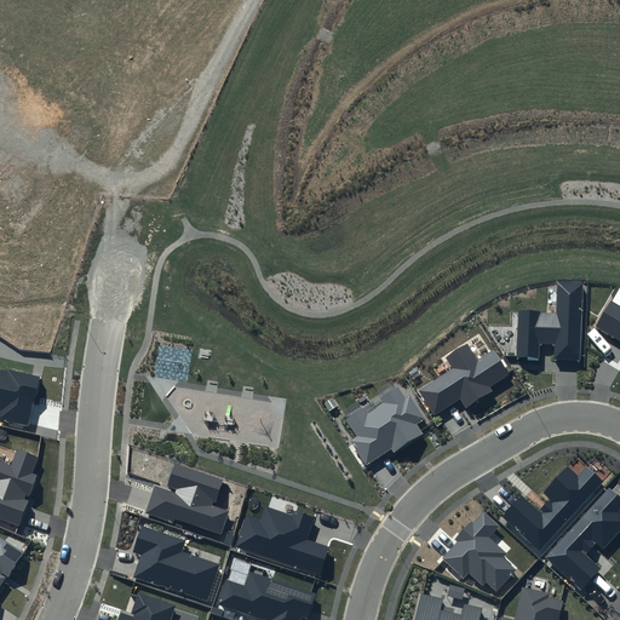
[(556,313),(518,311),(517,357),(539,359),(539,343),(555,344),(555,359),(580,360),(583,283),(557,283),(556,313)]
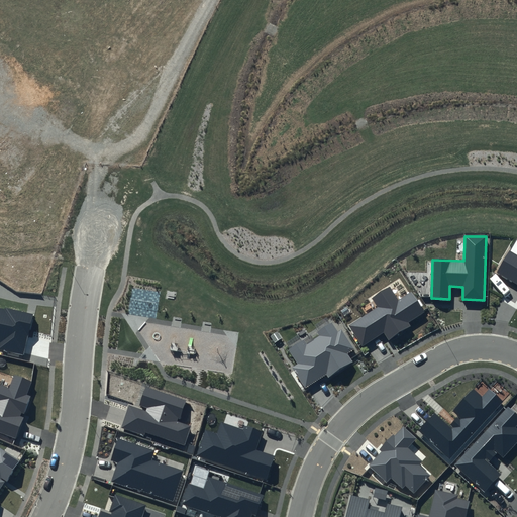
[(516,239),(497,273),(516,284),(516,239)]
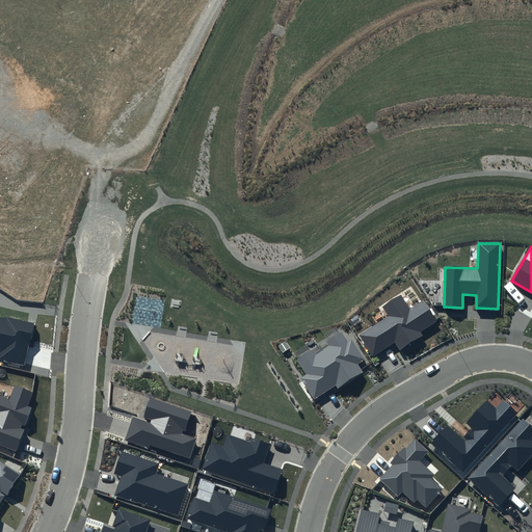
[(389,316),(358,336),(373,356),(395,342),(401,350),(423,336),(420,333),(437,321),(423,299),(410,308),(401,294),(382,307),(389,316)]
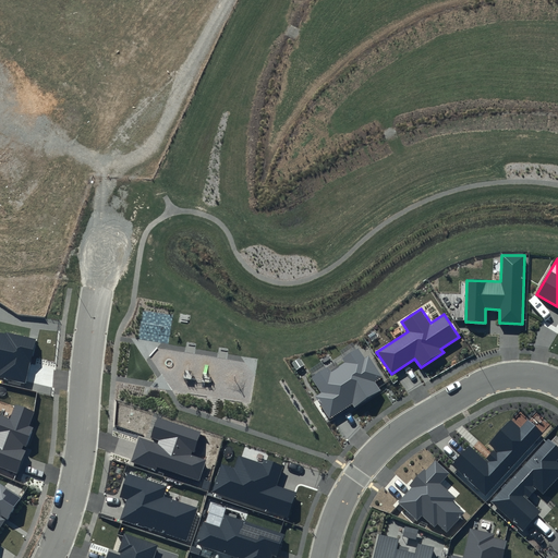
[(36,340),(0,331),(0,377),(26,384),(36,340)]
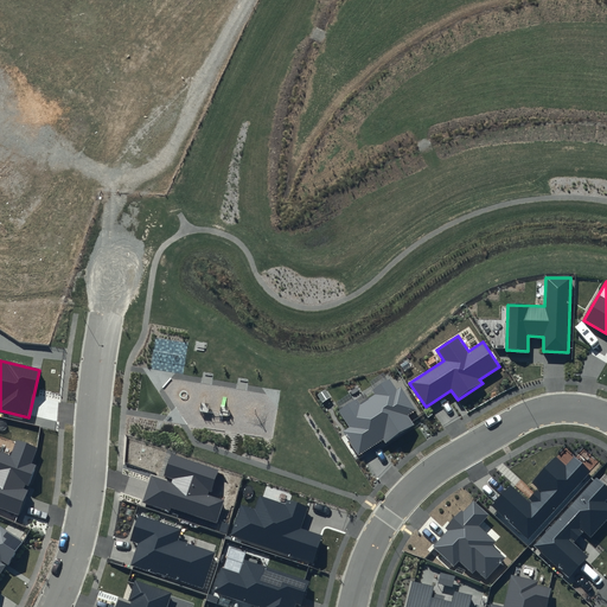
[(357,400),(338,411),(349,427),(343,432),(358,455),(383,440),(387,445),(416,426),(409,415),(416,410),(402,387),(397,390),(390,379),(372,390),(376,395),(360,404),(357,400)]
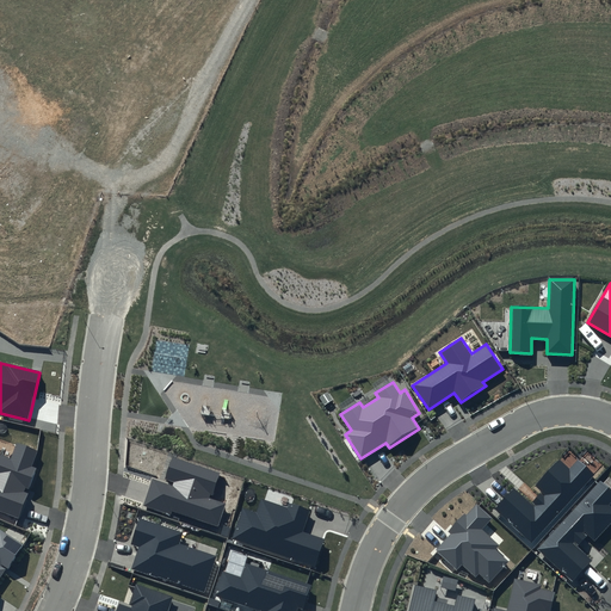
[(10,458),(0,454),(0,511),(19,519),(29,494),(24,492),(25,487),(29,488),(36,468),(32,466),(38,450),(16,442),(10,458)]
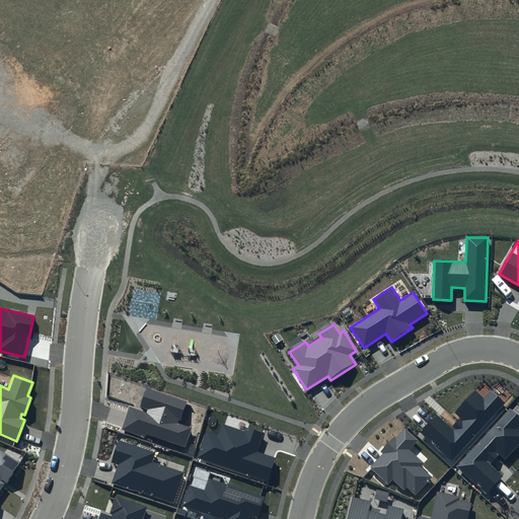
[(187,402),(145,388),(139,406),(148,411),(147,414),(130,408),(122,429),(144,437),(145,434),(184,448),(192,428),(177,423),(178,420),(180,421),(187,402)]
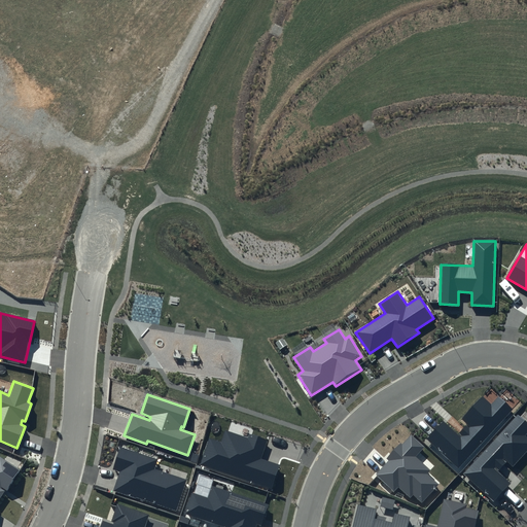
[(513,410),(498,396),(491,403),(483,396),(462,419),(468,424),(458,435),(443,422),(427,438),(458,467),(513,410)]
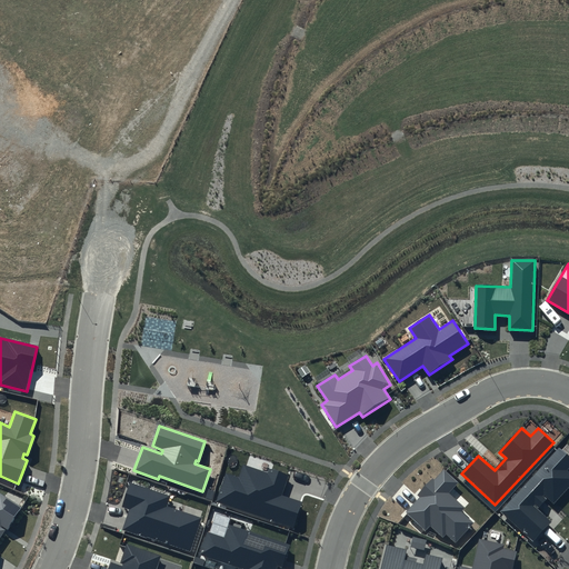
[(568,457),(559,448),(500,511),(533,542),(551,522),(537,509),(547,499),(552,505),(568,486),(568,471),(567,470),(568,468),(568,457)]
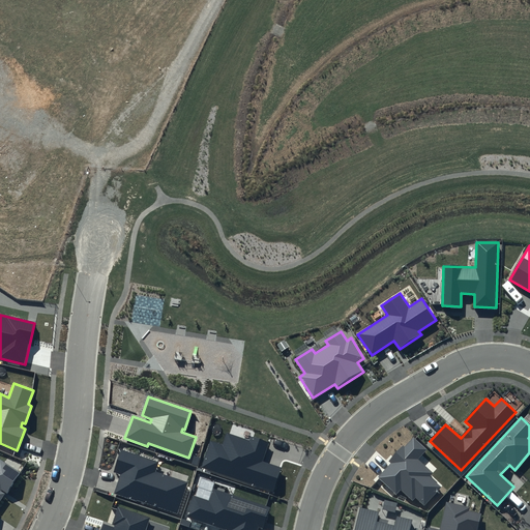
[(269,442),(251,436),(248,440),(227,433),(223,445),(210,441),(202,467),(275,492),(283,468),(263,461),(269,442)]
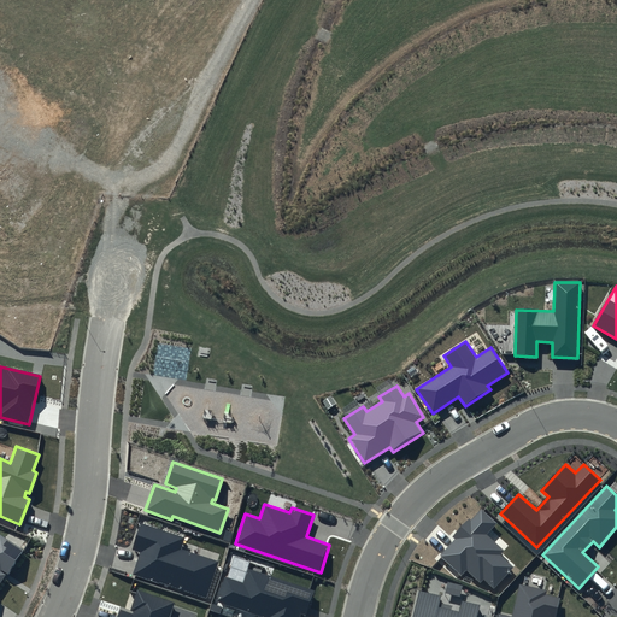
[(453,539),(439,556),(462,576),(466,570),(480,582),(483,579),(494,588),(512,568),(500,556),(504,551),(487,535),(497,524),(481,510),(470,521),(469,519),(452,538),(453,539)]
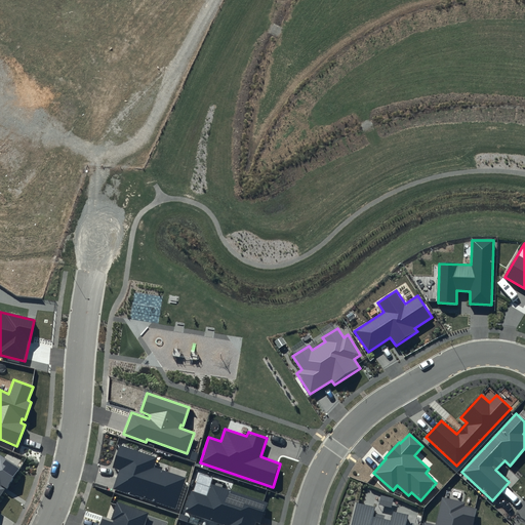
[(157,457),(120,444),(113,468),(120,470),(114,488),(176,509),(187,479),(154,468),(157,457)]
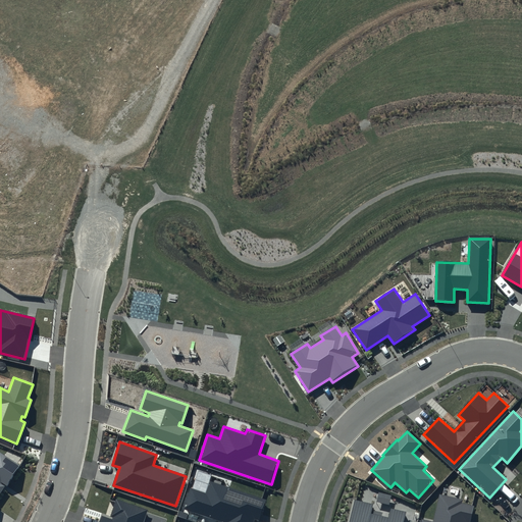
[(21,465),(0,451),(0,493),(6,485),(7,486),(21,465)]
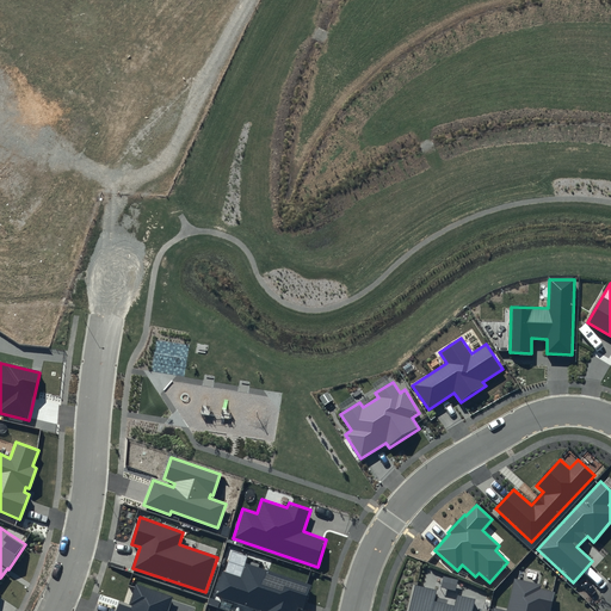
[(312,585),(246,563),(241,578),(222,571),(214,596),(261,610),(296,610),(297,609),(303,610),(312,585)]
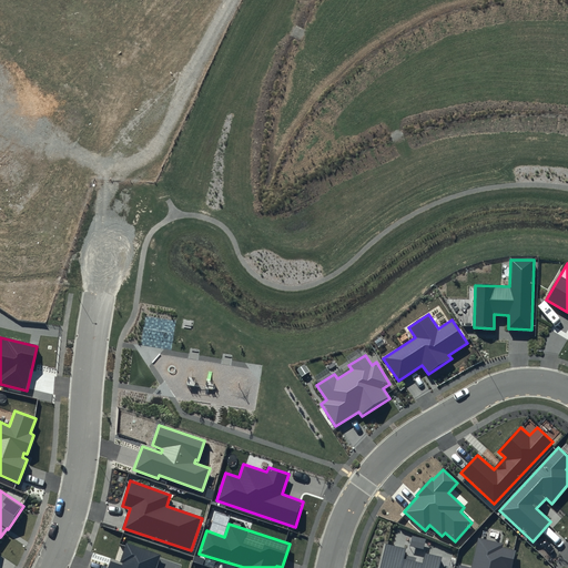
[(504,544),(478,537),(472,567),(458,565),(457,567),(510,567),(516,550),(503,548),(504,544)]
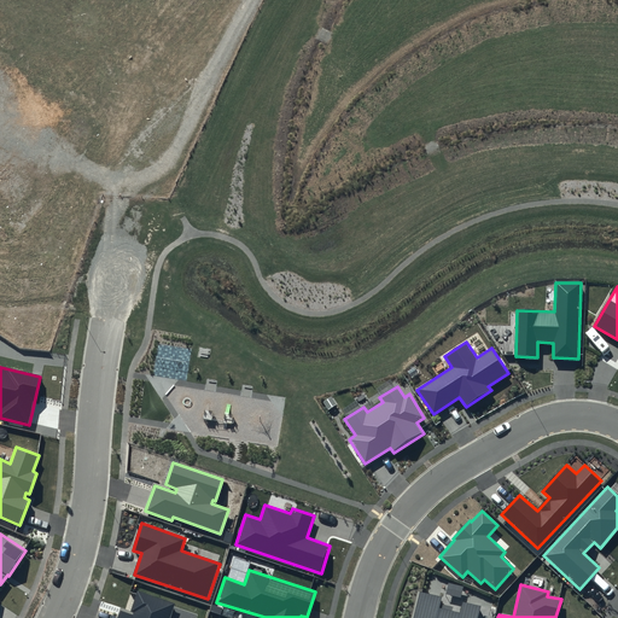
[(170,617),(176,602),(138,589),(130,612),(133,613),(133,616),(120,611),(117,617),(170,617)]
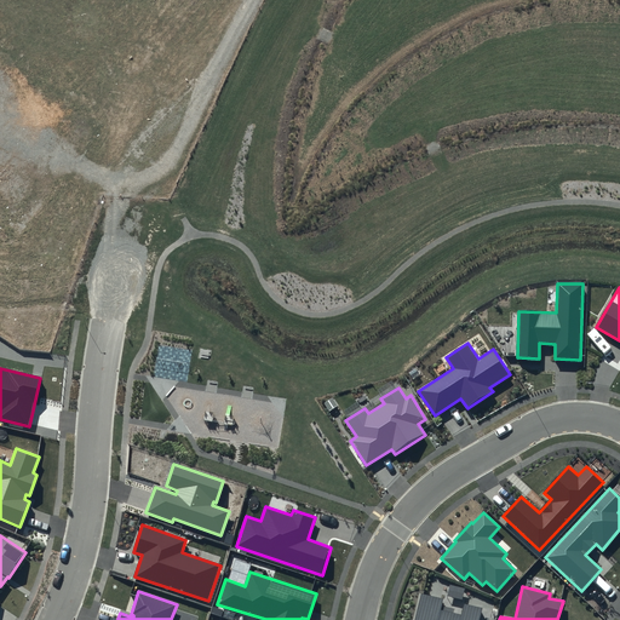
[(443,598),(420,593),(413,619),(480,619),(483,608),(464,603),(460,614),(441,609),(443,598)]
